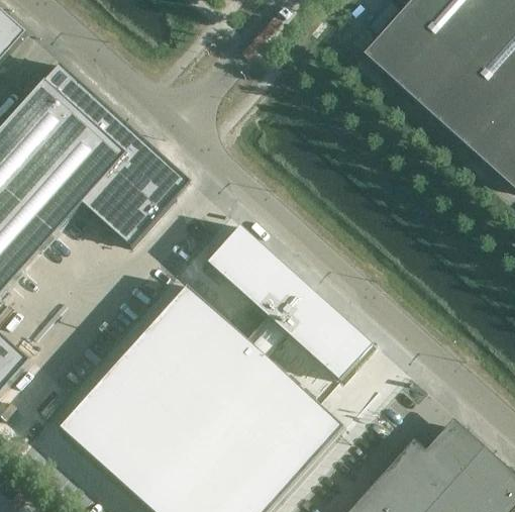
[(409,0),(363,52),(482,159),(514,188),(514,0),(409,0)]
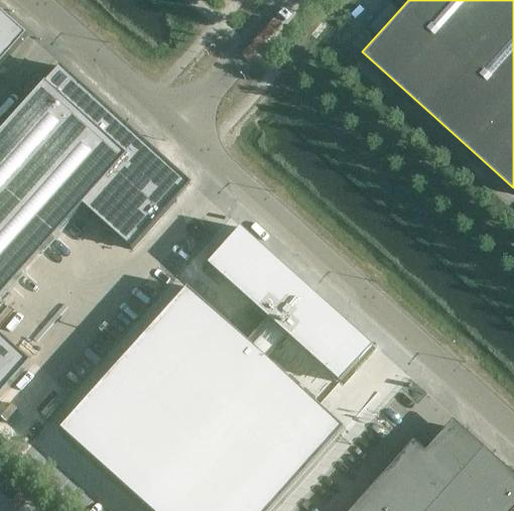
[(0,59),(25,31),(0,8),(0,59)]
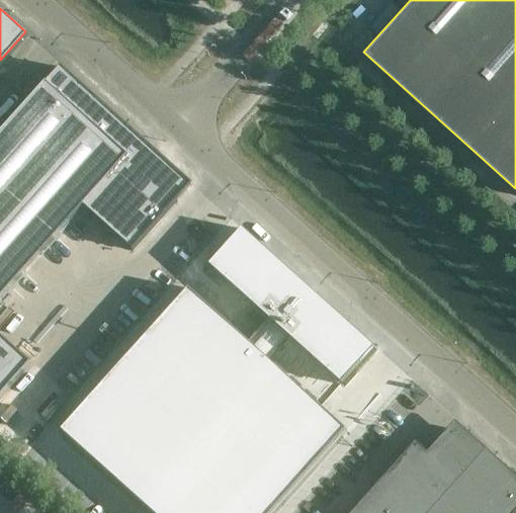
[(360,49),(374,33),(364,24),(350,40),(360,49)]
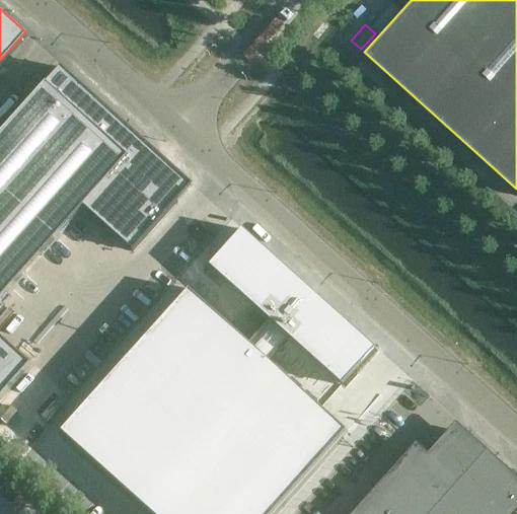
[(175,197),(190,180),(68,70),(59,63),(0,128),(0,393),(30,360),(0,333),(0,295),(82,204),(132,247),(176,198),(175,197)]
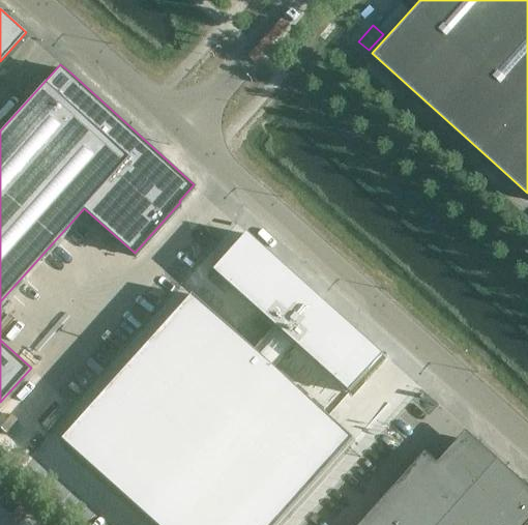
[(192,290),(60,436),(158,524),(272,524),(353,436),(273,363),(294,341),(348,389),(382,351),(316,292),(304,282),(292,270),(246,230),(212,267),(273,322),(253,345),(192,290)]
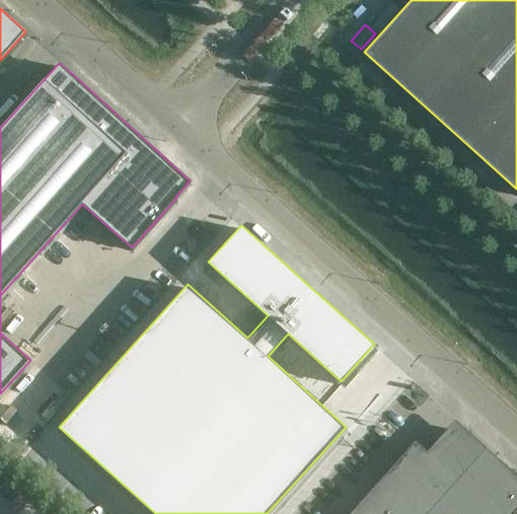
[(510,513),(516,507),(516,473),(465,430),(462,433),(455,426),(431,453),(414,439),(347,513),(510,513)]
